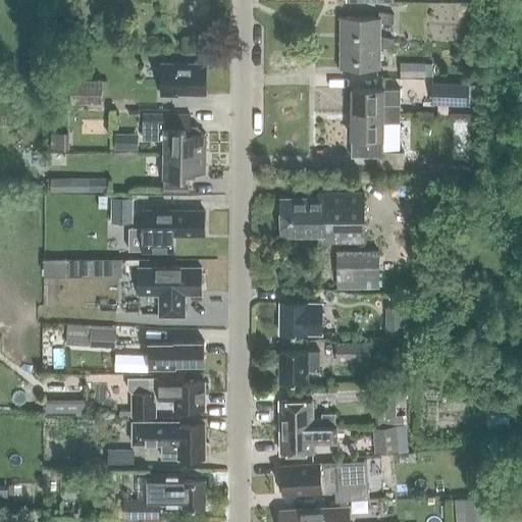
[(340,17),(340,43),(379,43),(379,36),(380,24),(394,24),(394,15),(378,11),(378,18),(340,17)]
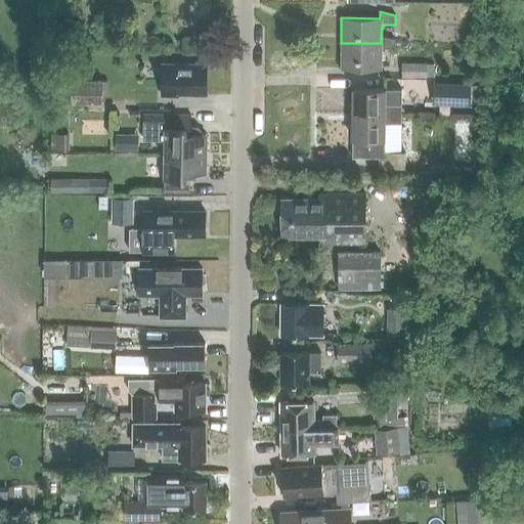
[(394,39),(381,36),(381,43),(341,43),(341,69),(381,69),(381,47),(394,47),(394,39)]
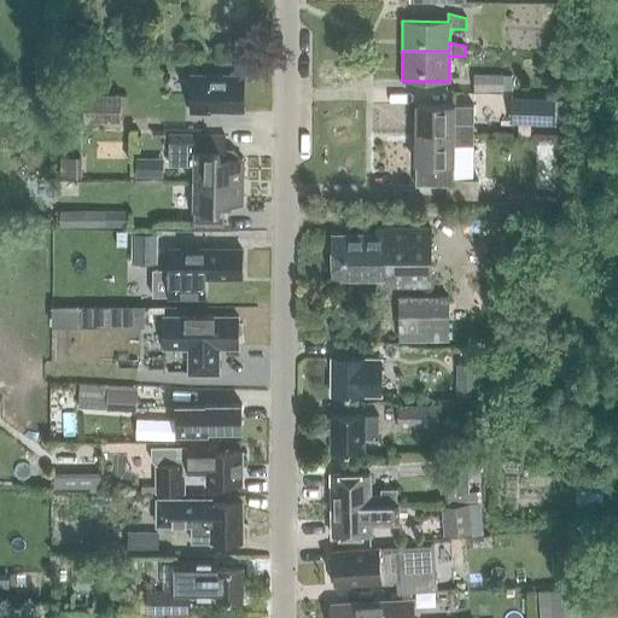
[(473,92),(502,91),(512,91),(512,74),(472,74),(473,92)]
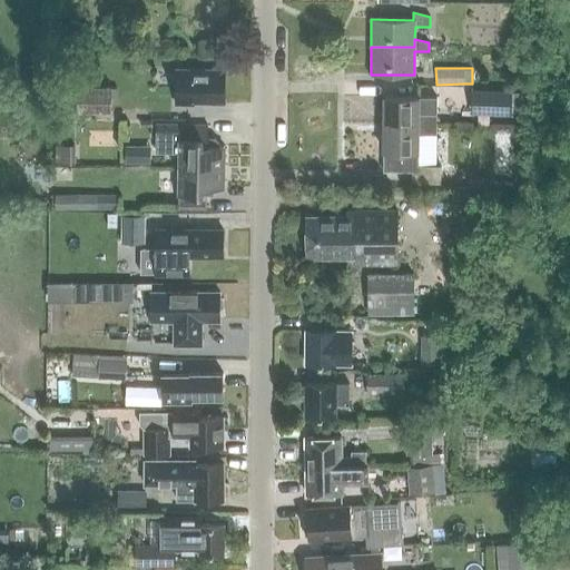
[(224,102),(224,69),(176,69),(176,105),(193,105),(193,102),(224,102)]
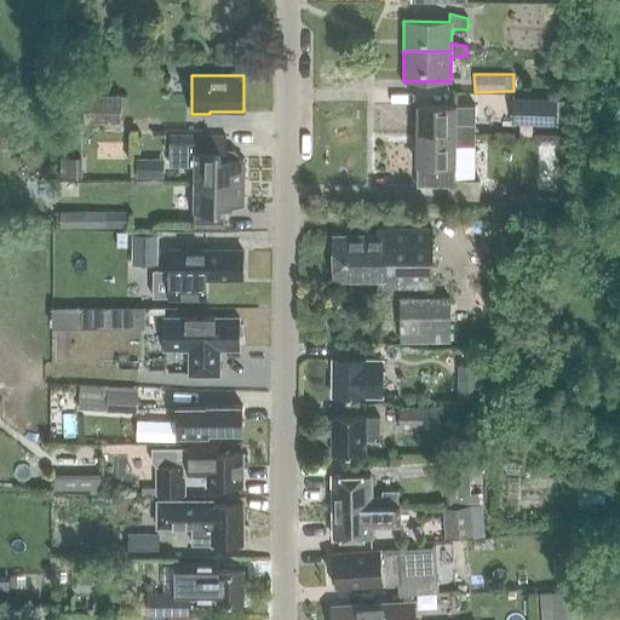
[(121,93),(84,92),(82,121),(120,122),(121,93)]
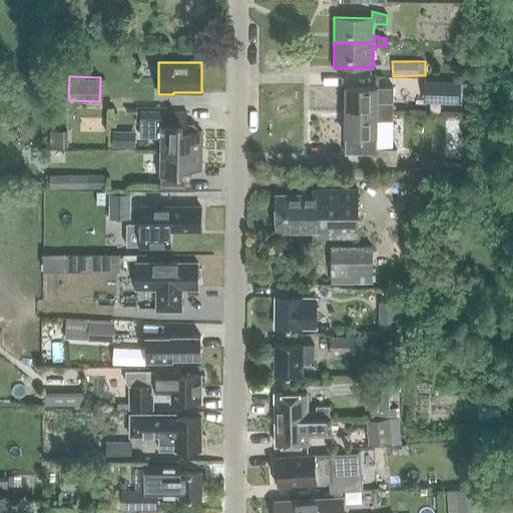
[(461,81),(423,81),(422,102),(460,103),(461,81)]
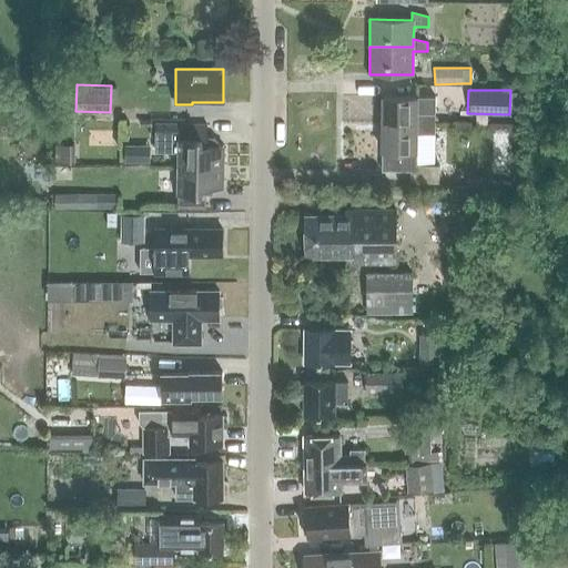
[(382,123),(434,123),(434,97),(382,97),(382,123)]
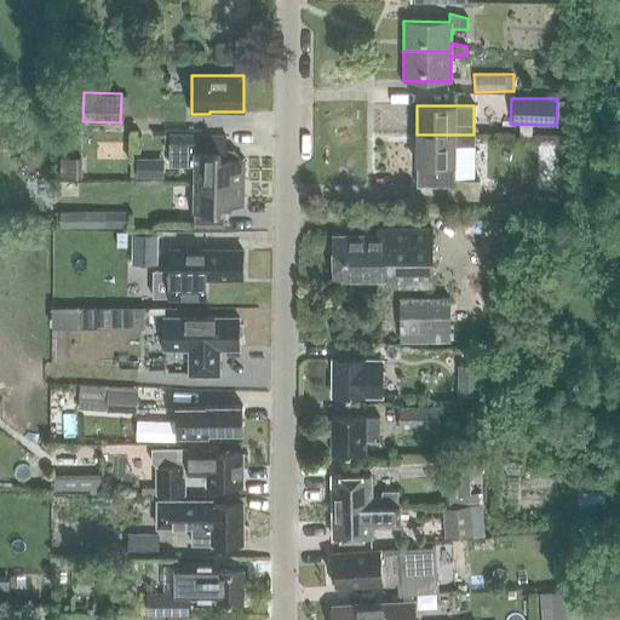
[(474,135),(417,135),(417,165),(417,185),(448,185),(448,199),(478,199),(478,181),(454,181),(454,166),(454,147),(474,147),(474,135)]
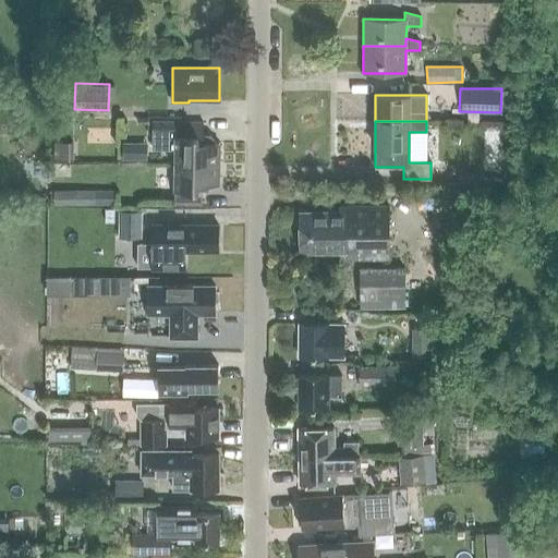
[(219,164),(219,143),(203,143),(203,123),(153,122),(152,149),(174,150),(174,162),(219,164)]
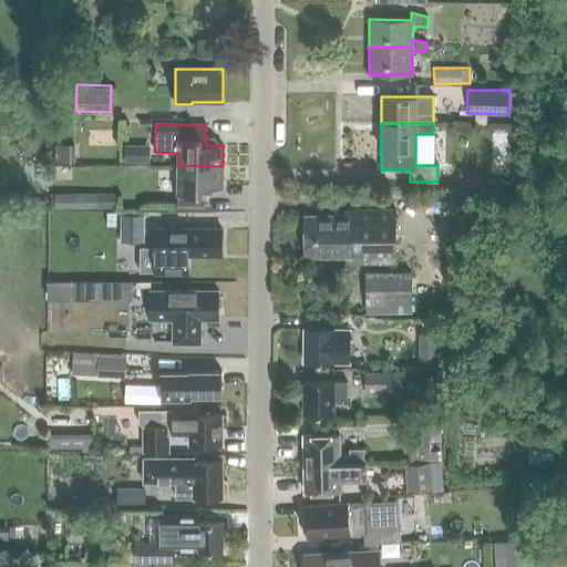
[(54,144),(54,162),(74,162),(74,143),(54,144)]
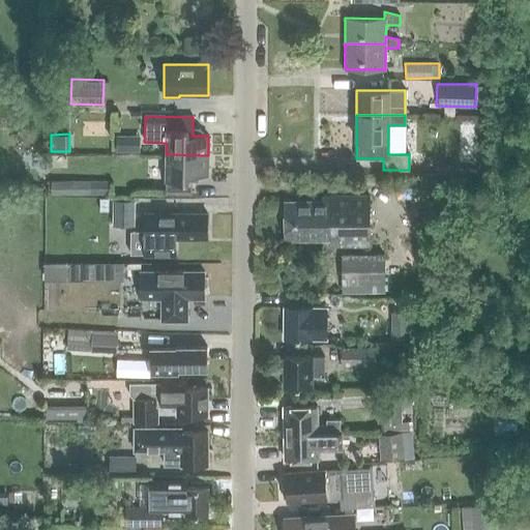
[(117,135),(117,151),(140,152),(140,136),(117,135)]
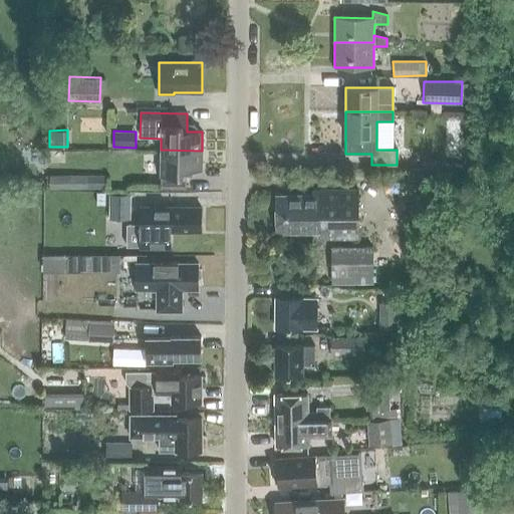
[(202,151),(161,150),(160,188),(186,188),(186,170),(201,170),(202,151)]
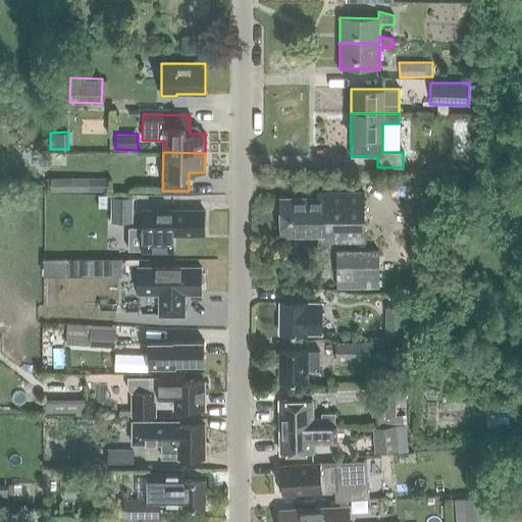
[(109,179),(55,178),(54,191),(88,192),(109,192),(109,179)]
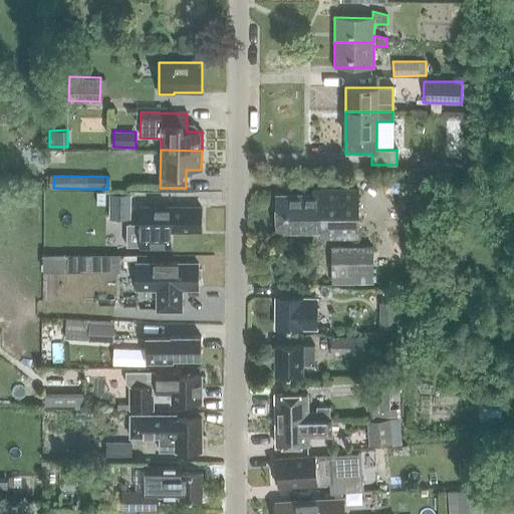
[(38,185),(26,185),(26,196),(37,196),(38,185)]
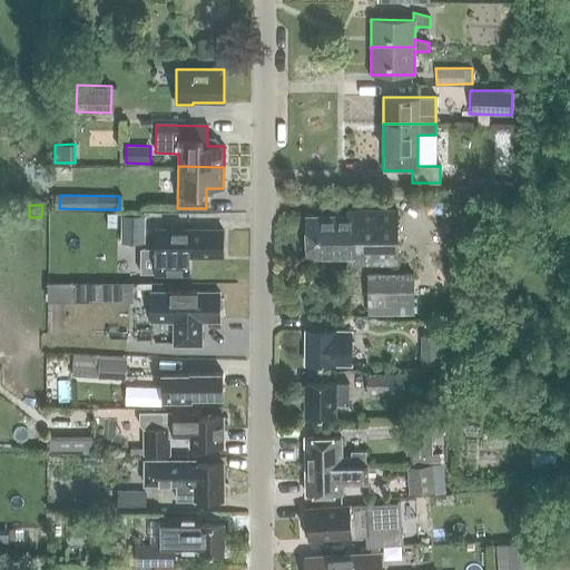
[(353,265),(396,264),(395,210),(347,212),(347,217),(306,218),(306,229),(307,229),(307,245),(306,245),(306,256),(353,256),(353,265)]
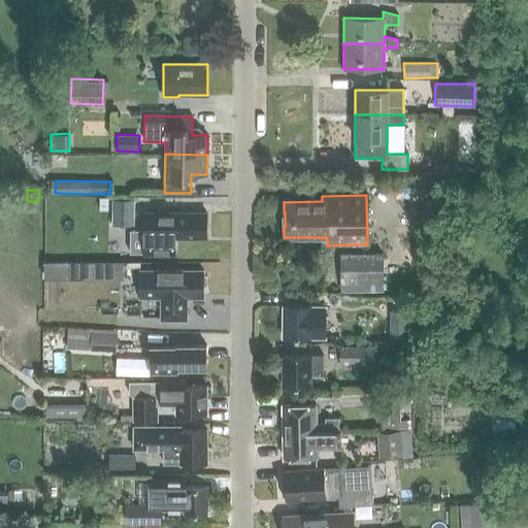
[(134,200),(111,200),(111,225),(133,225),(134,200)]
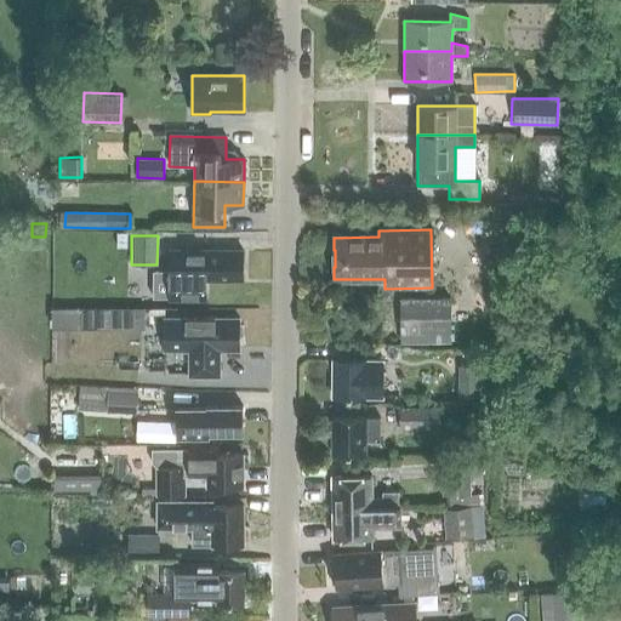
[(243,278),(243,251),(204,251),(204,254),(167,254),(167,296),(203,296),(203,277),(243,278)]
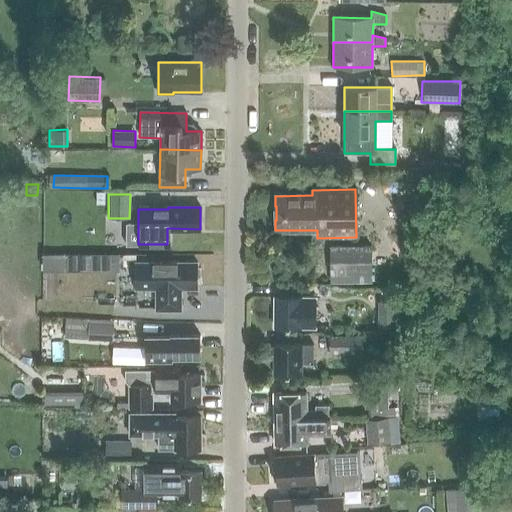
[(371,282),(371,246),(329,246),(330,283),(371,282)]
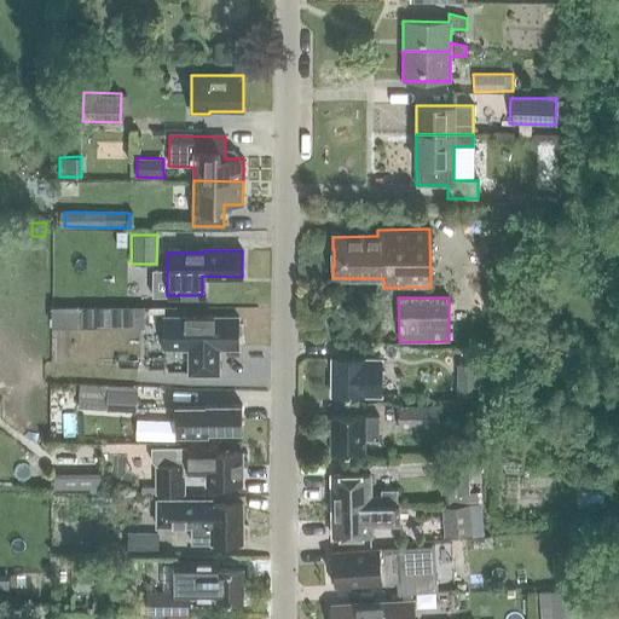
[(110,305),(110,327),(145,327),(145,305),(110,305)]
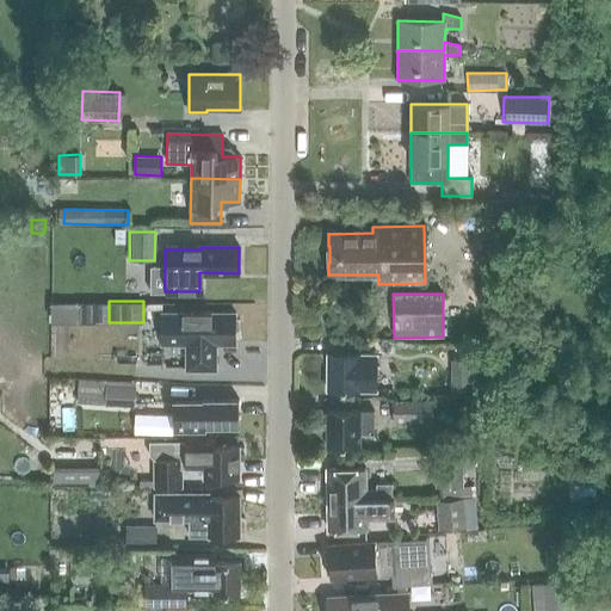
[(215,370),(215,343),(228,343),(228,337),(234,337),(234,332),(238,329),(238,320),(234,318),(234,313),(215,314),(215,313),(160,313),(160,344),(185,344),(185,370),(215,370)]
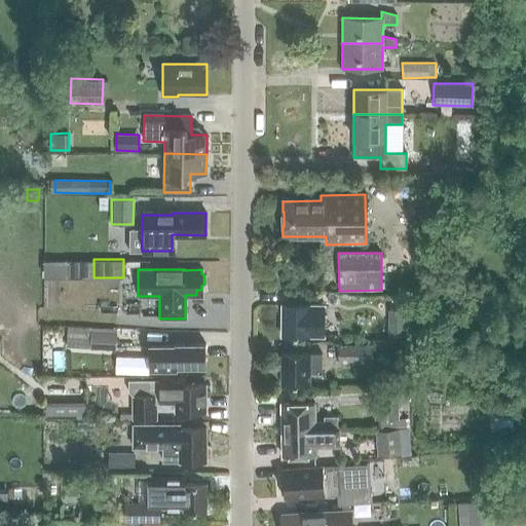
[(325,336),(325,306),(322,305),(283,305),(282,335),(310,336),(325,336)]
